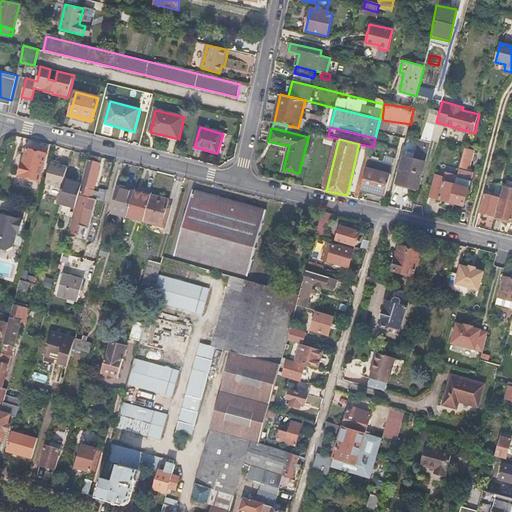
[(423,140),(421,147),(419,146),(416,159),(405,156),(398,183),(417,188),(419,179),(421,179),(431,142),(423,140)]
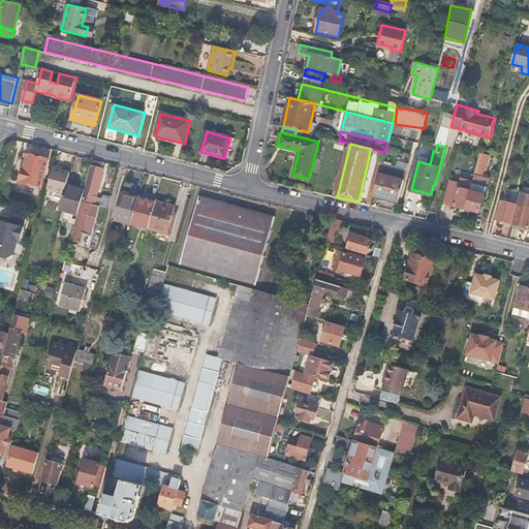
[(382,163),(385,152),(371,149),(370,152),(379,154),(377,161),(367,204),(372,206),(374,195),(382,163)]
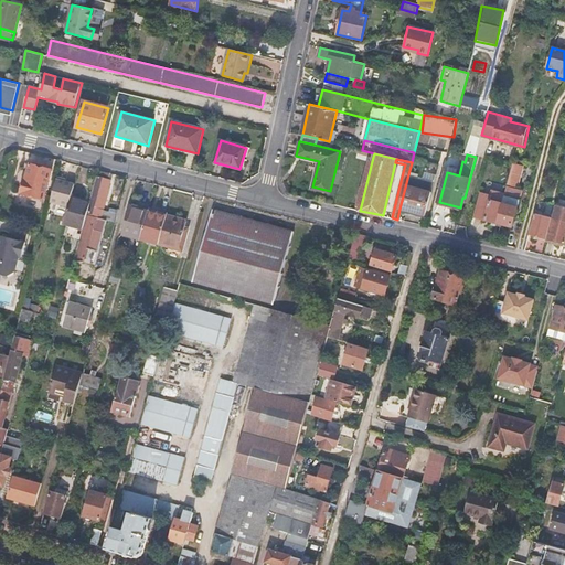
[(508,187),(498,222),(512,226),(522,190),(515,189),(522,164),(514,162),(509,181),(508,187)]
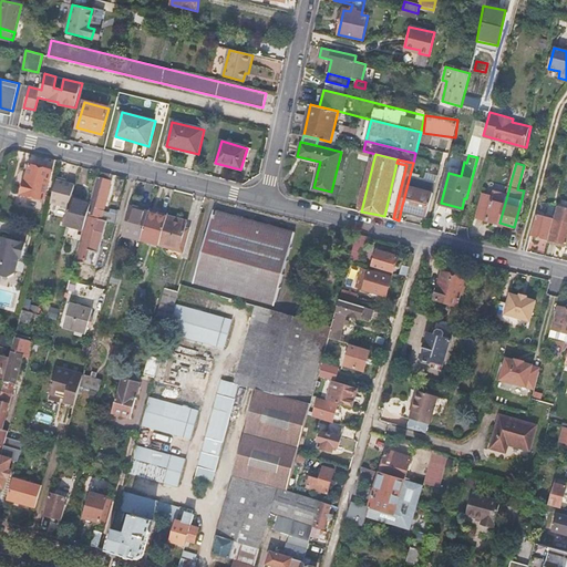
[(27,183),(24,182),(23,186),(21,194),(45,199),(52,169),(30,165),(29,172),(27,183)]
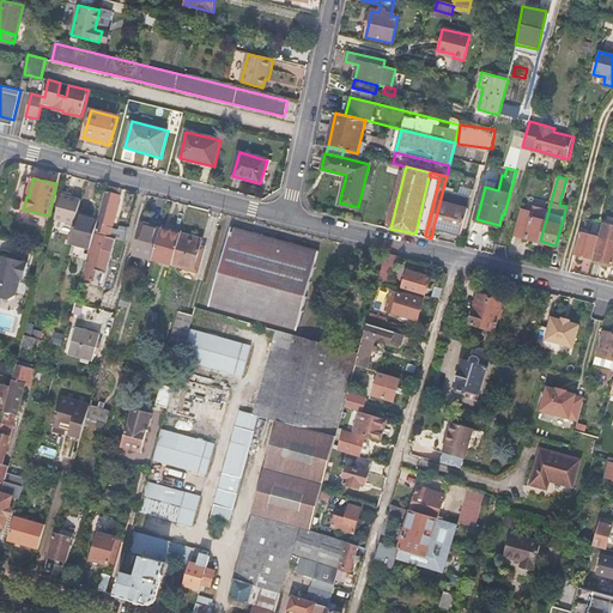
[(443,189),(434,226),(461,234),(468,208),(467,208),(469,196),(443,189)]
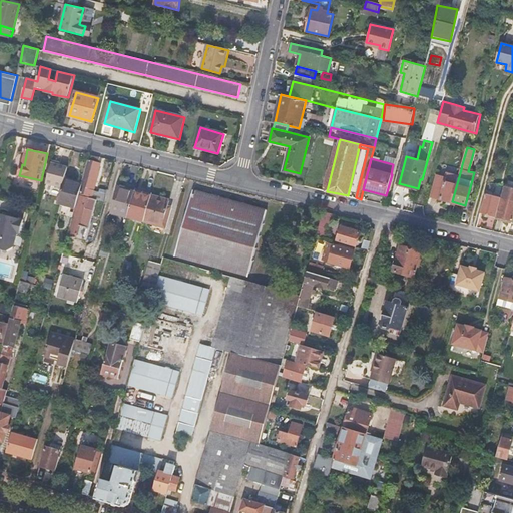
[(89,159),(80,194),(87,196),(91,182),(95,183),(97,176),(95,175),(99,162),(89,159)]
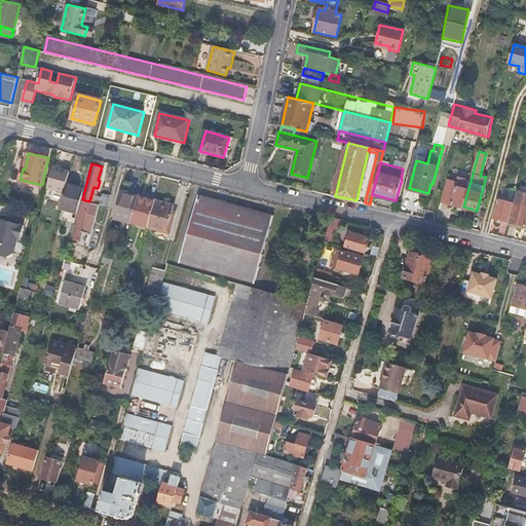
[(47,187),(65,192),(67,184),(70,172),(52,167),(47,187)]
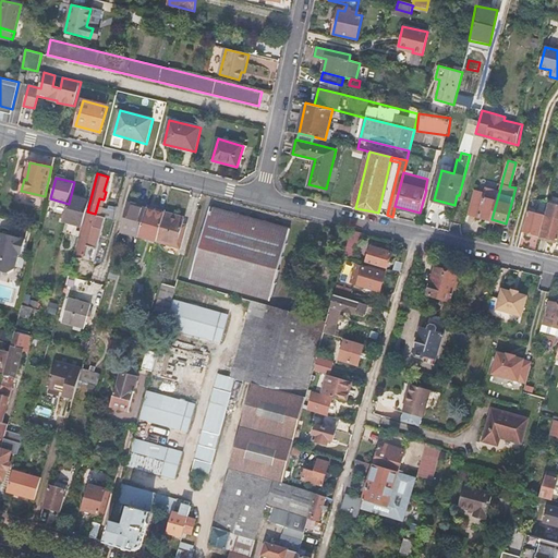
[(470,214),(492,219),(500,186),(494,184),(489,199),(485,198),(486,194),(475,191),(470,214)]
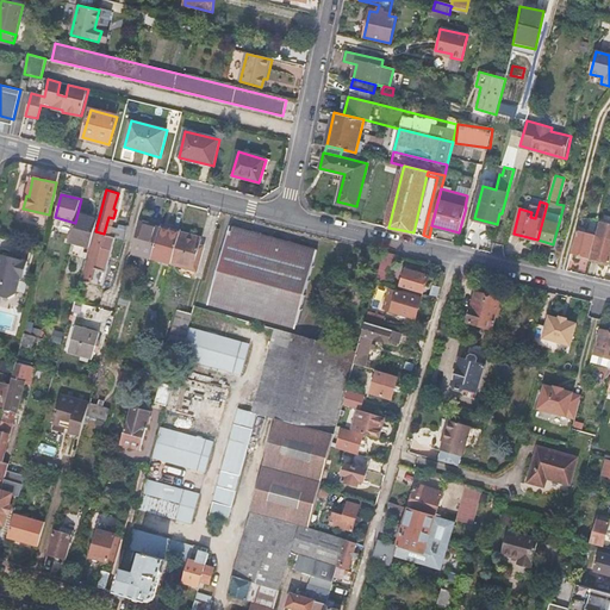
[(78,213),(75,223),(70,241),(89,247),(97,218),(78,213)]
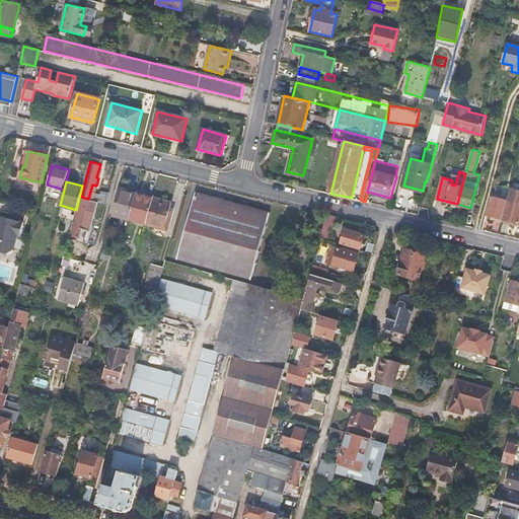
[(96,186),(92,184),(88,199),(91,200),(105,204),(109,190),(96,186)]
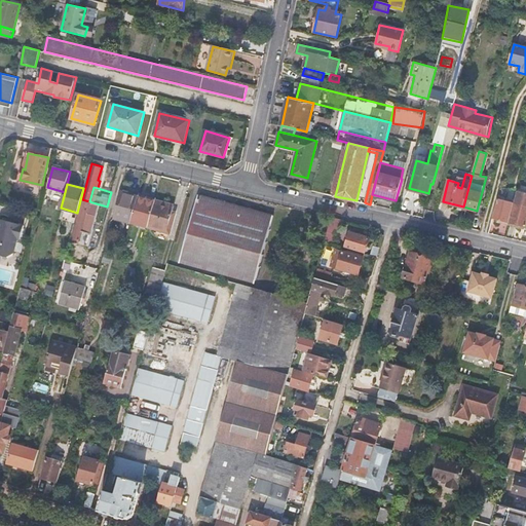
[(499,220),(509,223),(514,203),(504,200),(508,188),(500,187),(493,218),(499,220)]
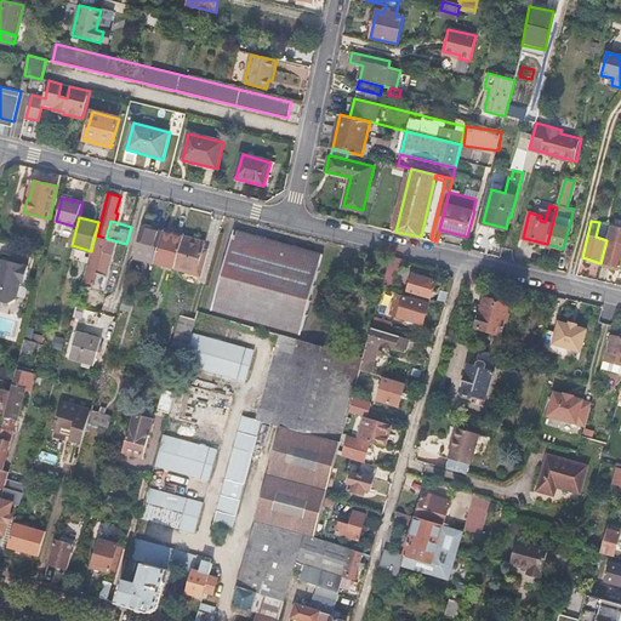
[(155,262),(164,232),(143,226),(134,262),(154,268),(155,262)]
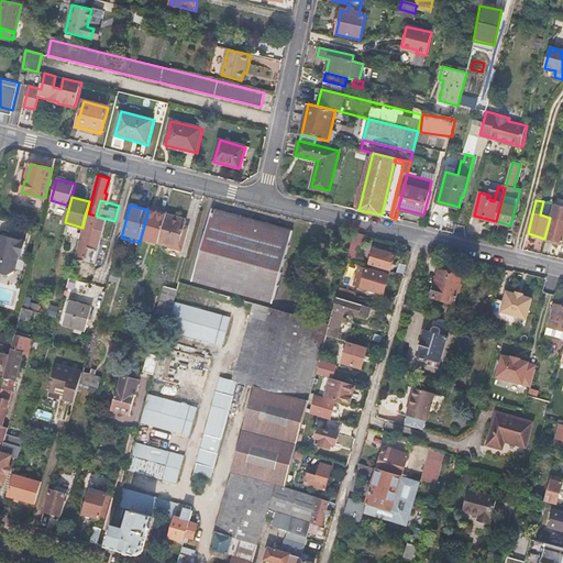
[(550,218),(544,239),(562,243),(562,241),(562,209),(553,207),(550,218)]
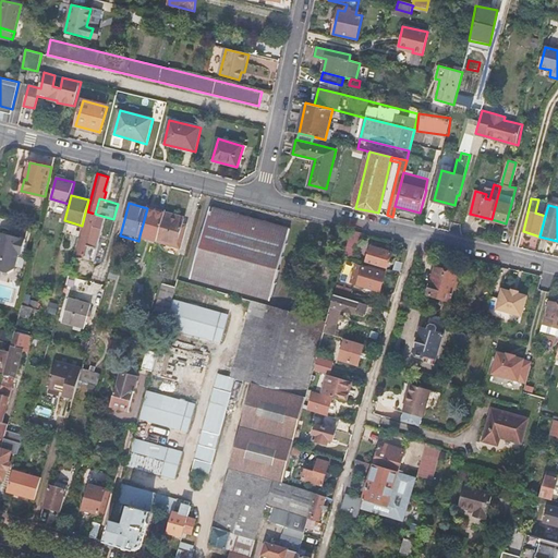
[(166,213),(147,208),(140,235),(158,240),(166,213)]
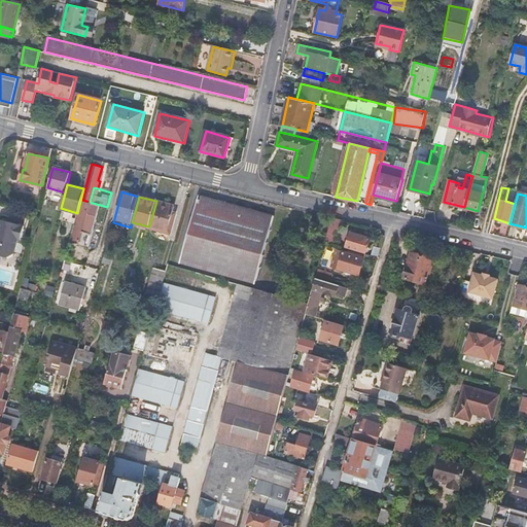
[(93,203),(90,202),(82,200),(71,239),(78,240),(85,216),(89,216),(93,203)]
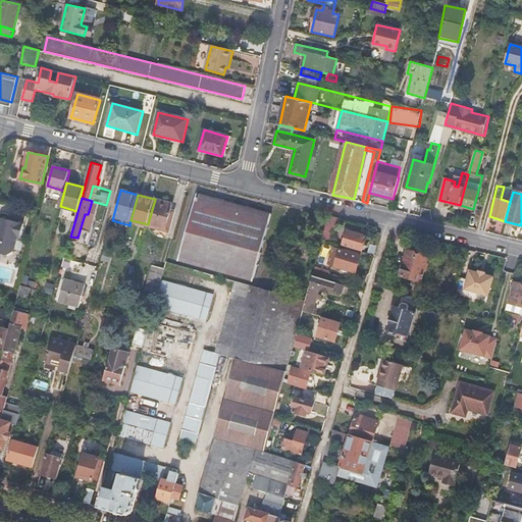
[(155,199),(148,224),(169,230),(173,217),(170,216),(173,204),(155,199)]
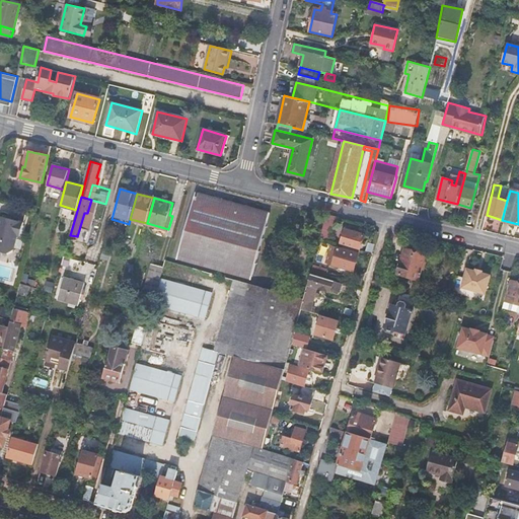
[(284,209),(275,207),(270,225),(279,227),(281,221),(282,217),(284,209)]
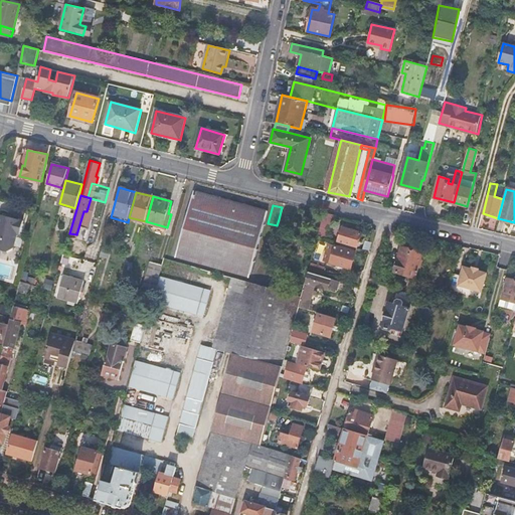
[(333,214),(324,212),(318,236),(327,238),(333,214)]
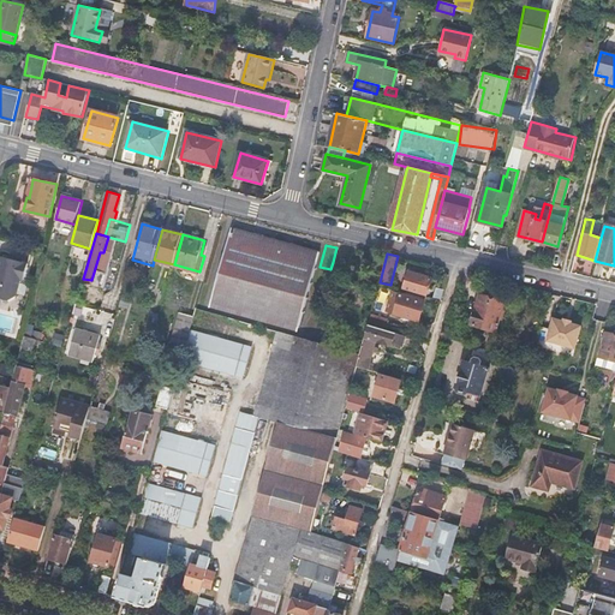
[(29,262),(1,256),(0,260),(0,297),(12,300),(17,296),(22,278),(24,279),(29,262)]
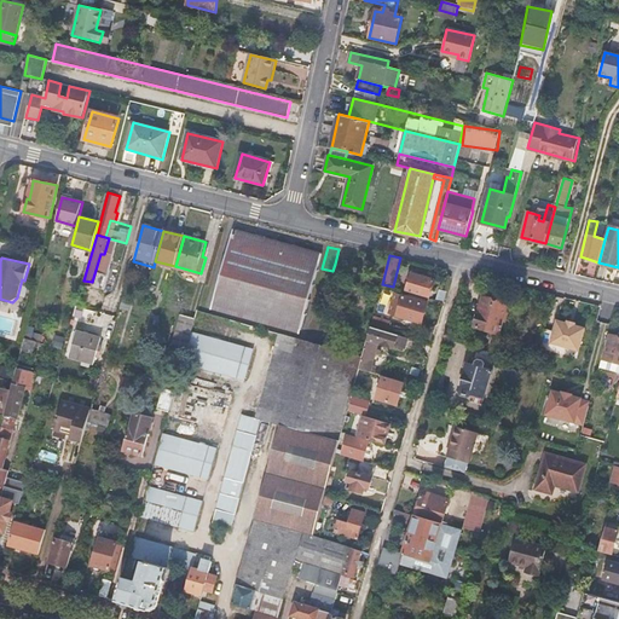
[(414,272),(408,291),(429,298),(435,279),(414,272)]
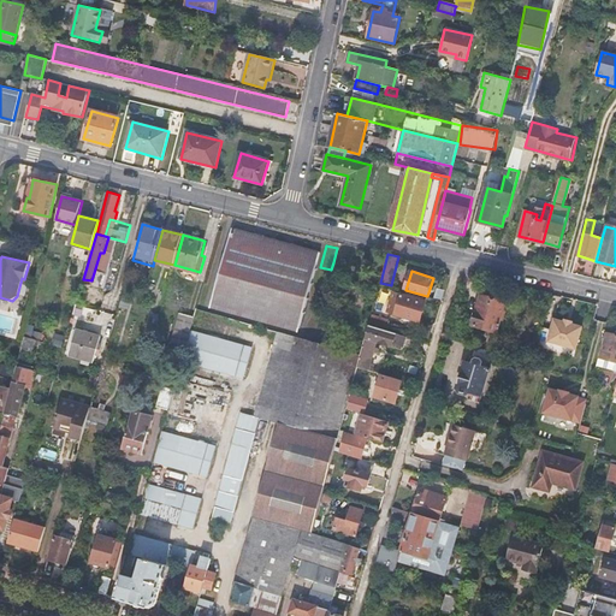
[(395,292),(390,313),(421,321),(427,302),(395,292)]
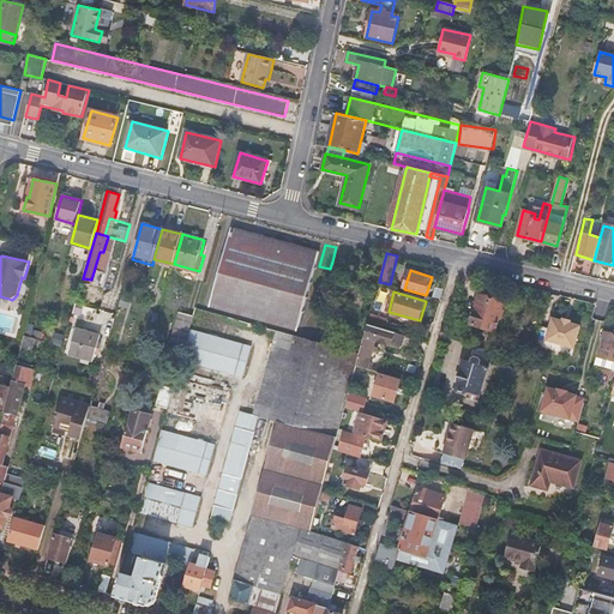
[(488,302),(480,300),(476,311),(473,312),(471,318),(473,320),(473,324),(497,331),(505,301),(489,296),(488,302)]
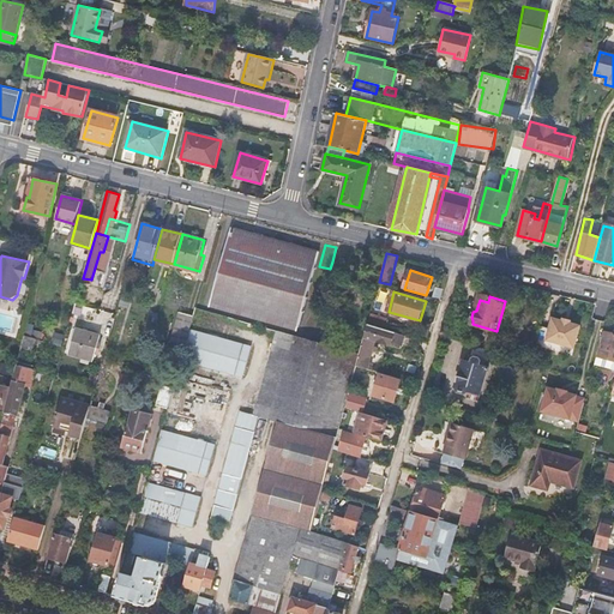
[(86,320),(90,308),(74,305),(71,317),(86,320)]
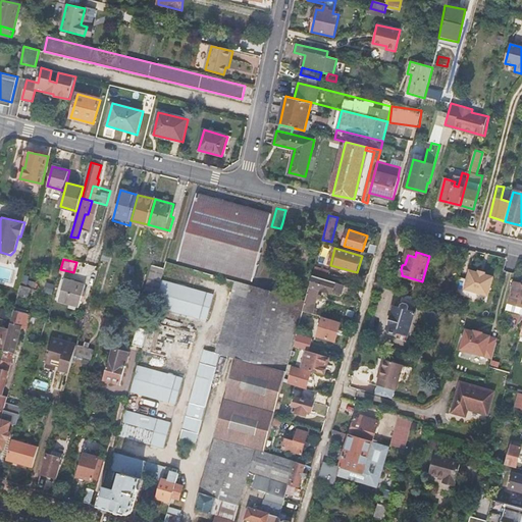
[(146,290),(158,294),(162,280),(165,269),(153,265),(146,290)]
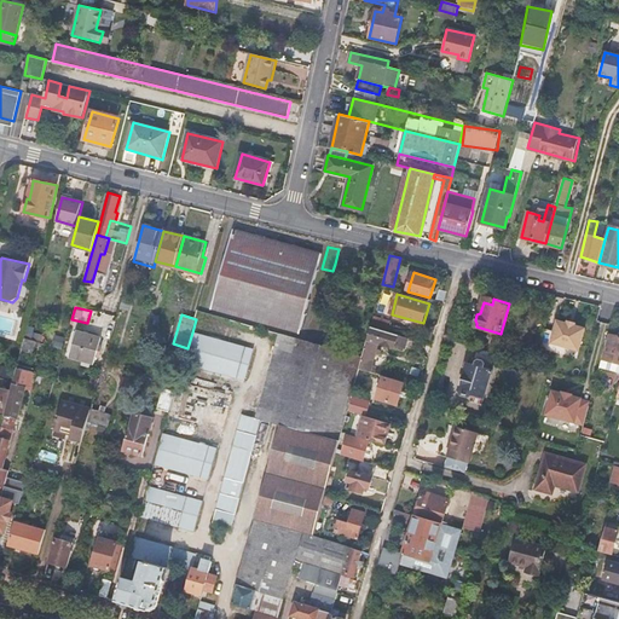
[(374,314),(371,327),(382,330),(389,331),(393,319),(374,314)]
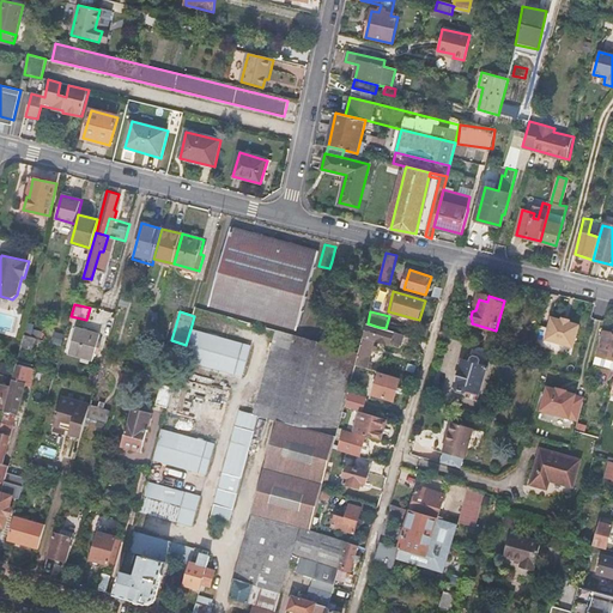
[(548,327),(545,338),(572,346),(578,325),(552,316),(548,327)]
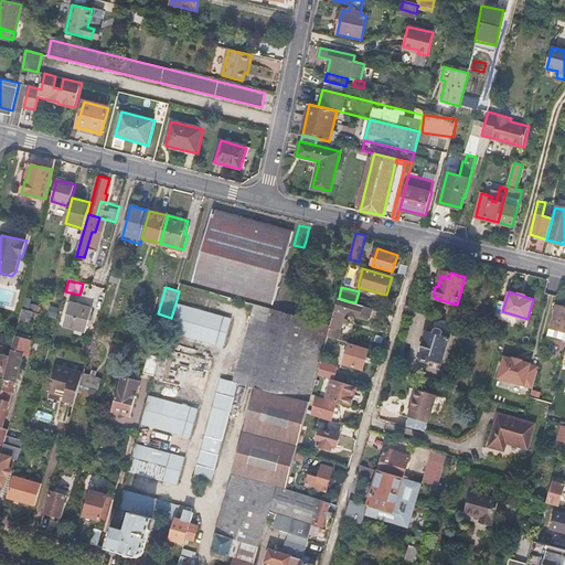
[(331,326),(328,337),(339,339),(340,336),(348,306),(349,301),(339,298),(331,326)]
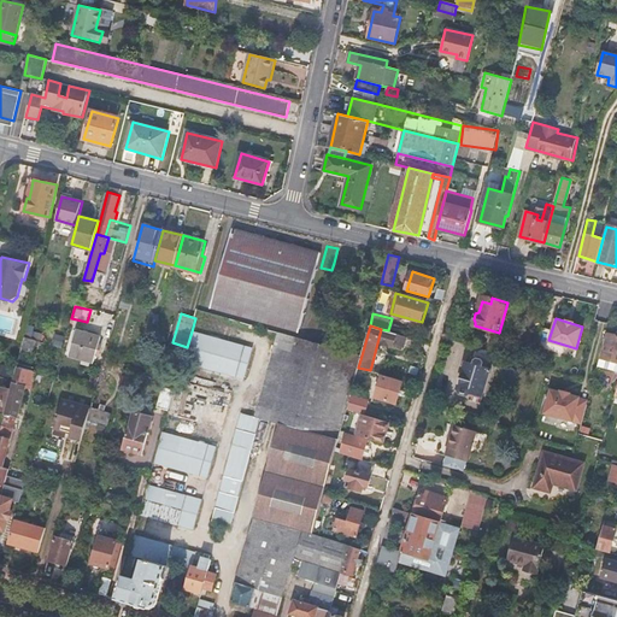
[(542,327),(538,345),(547,347),(548,340),(552,329),(542,327)]
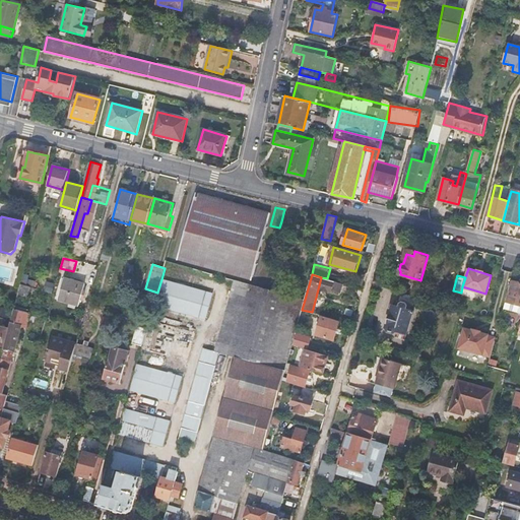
[(327,278),(321,277),(320,281),(324,282),(329,288),(331,280),(327,278)]
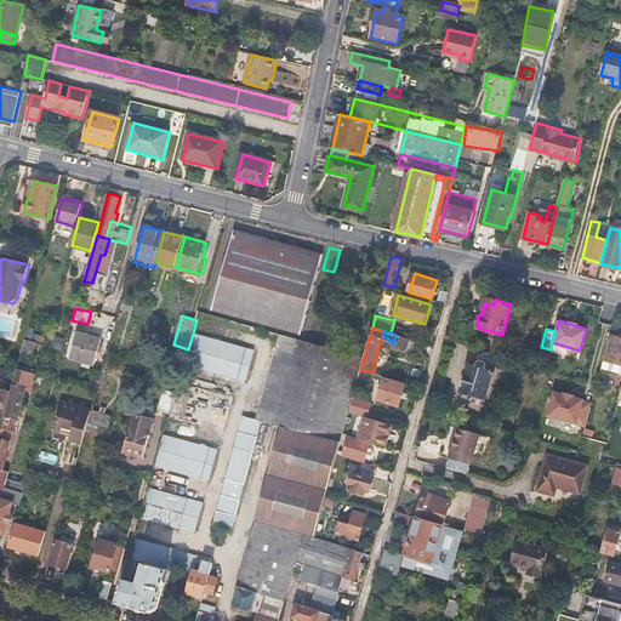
[(101,340),(77,332),(70,357),(95,364),(101,340)]
